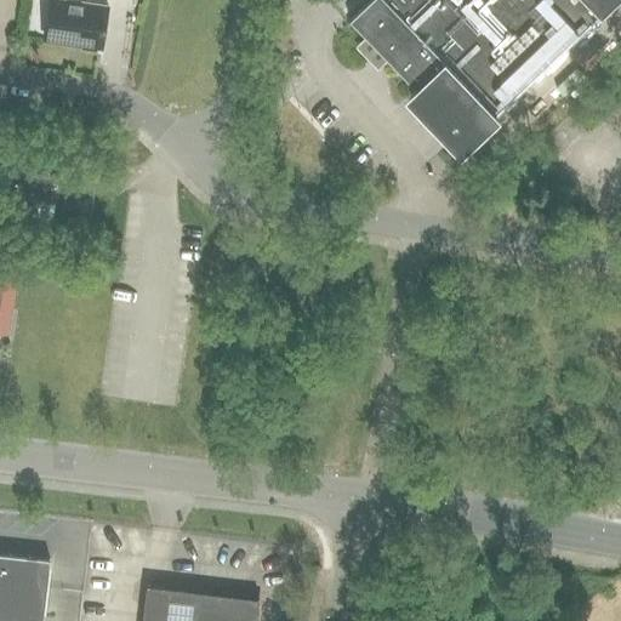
[(109,6),(67,0),(50,0),(45,39),(83,44),(83,47),(97,49),(97,46),(103,46),(109,6)]
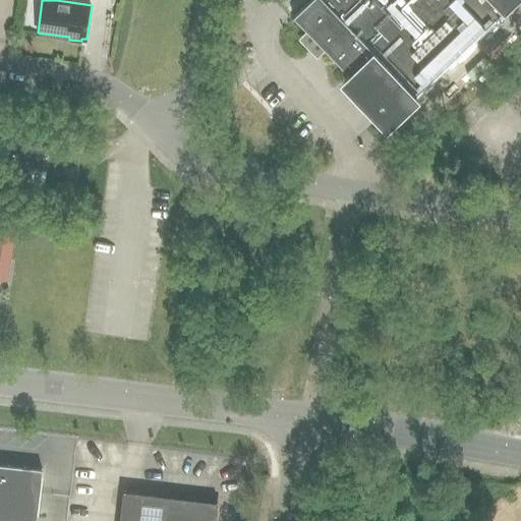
[(309,0),(294,16),(307,31),(298,39),(317,59),(327,50),(348,73),(344,77),(386,122),(514,0),(309,0)]
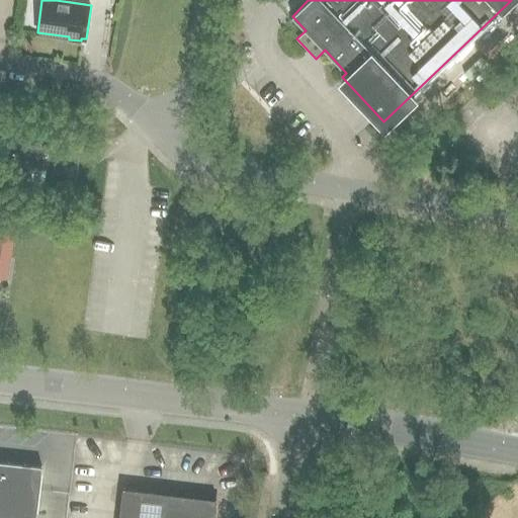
[(48,168),(51,147),(17,142),(14,163),(48,168)]
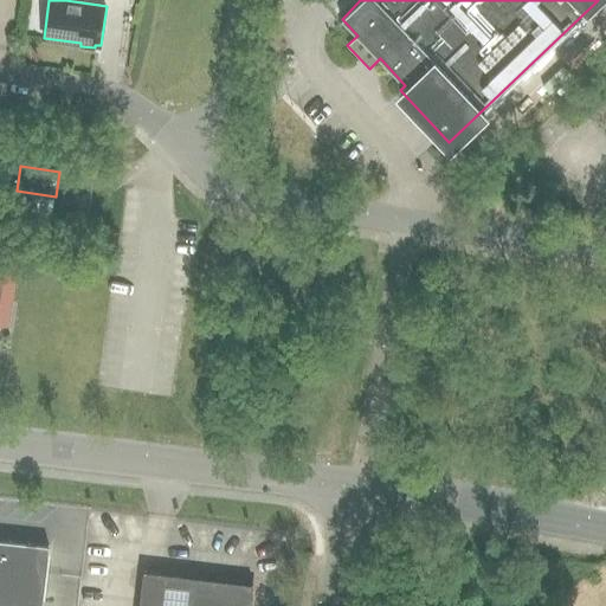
[(0,326),(7,327),(18,255),(0,251),(0,326)]
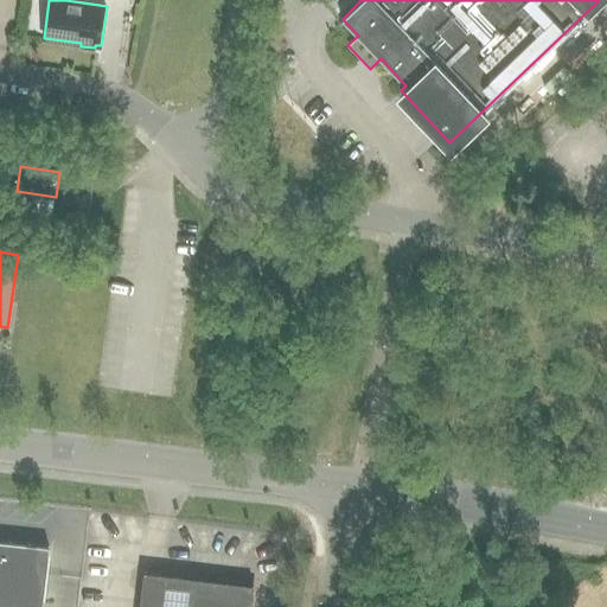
[(0,606),(42,606),(49,547),(0,541),(0,606)]
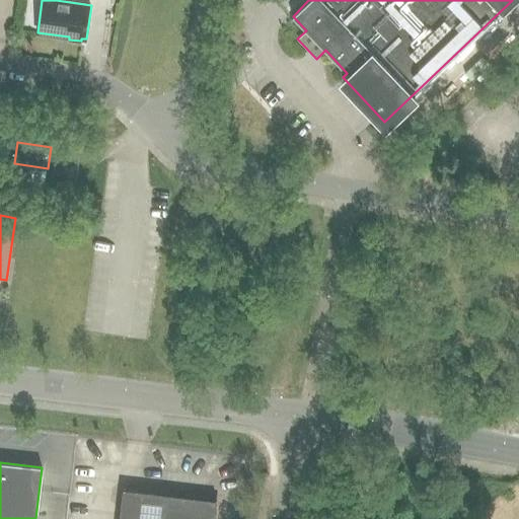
[(214,518),(217,501),(123,490),(119,518),(214,518)]
